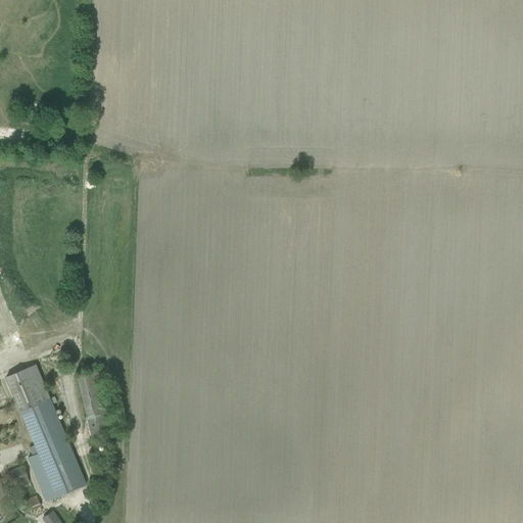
[(44,364),(48,374),(63,367),(59,357),(44,364)]
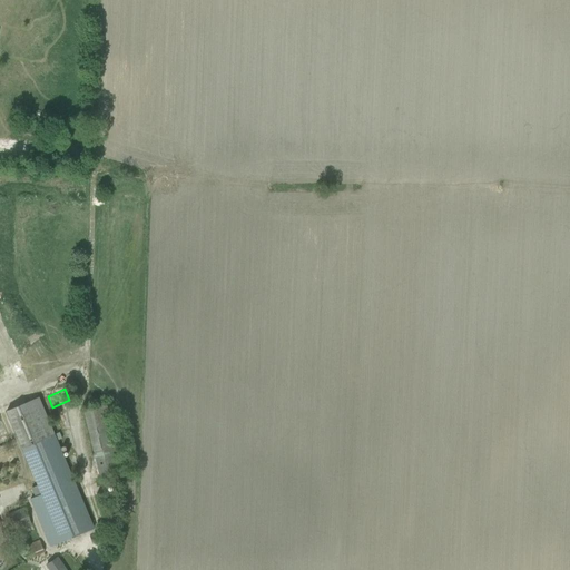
[(6,411),(40,494),(30,499),(49,547),(94,528),(38,397),(6,411)]
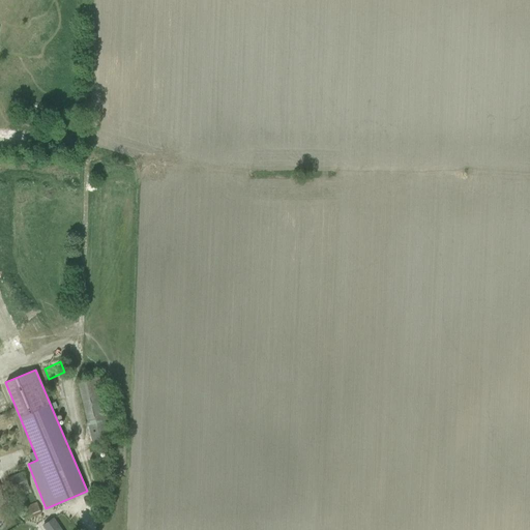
[(77,381),(92,445),(117,438),(111,412),(108,413),(98,376),(77,381)]
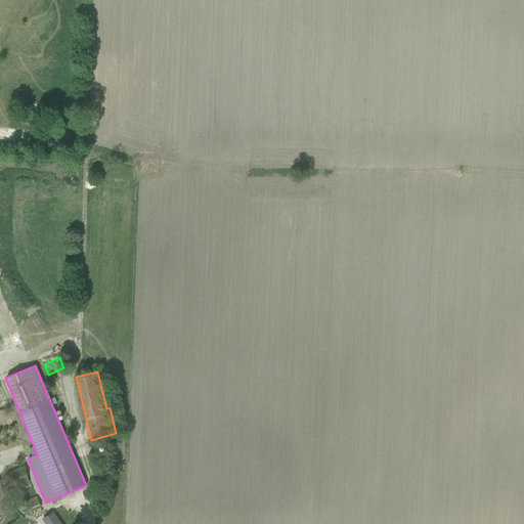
[(0,411),(9,408),(0,386),(0,411)]
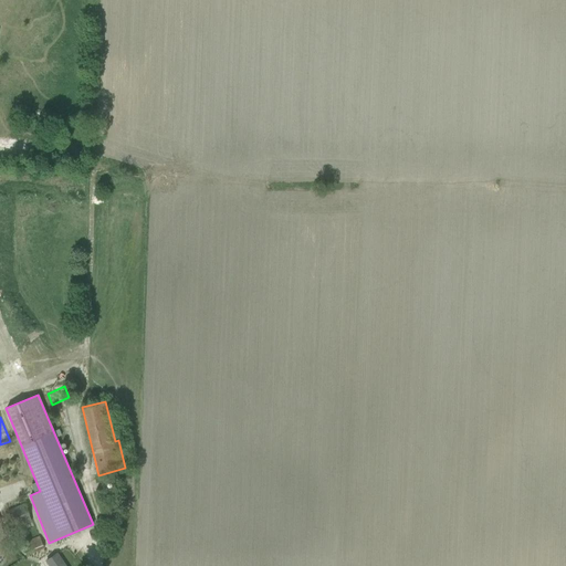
[(8,511),(13,524),(14,526),(9,528),(16,546),(21,544),(18,535),(22,533),(20,526),(31,522),(24,504),(8,511)]
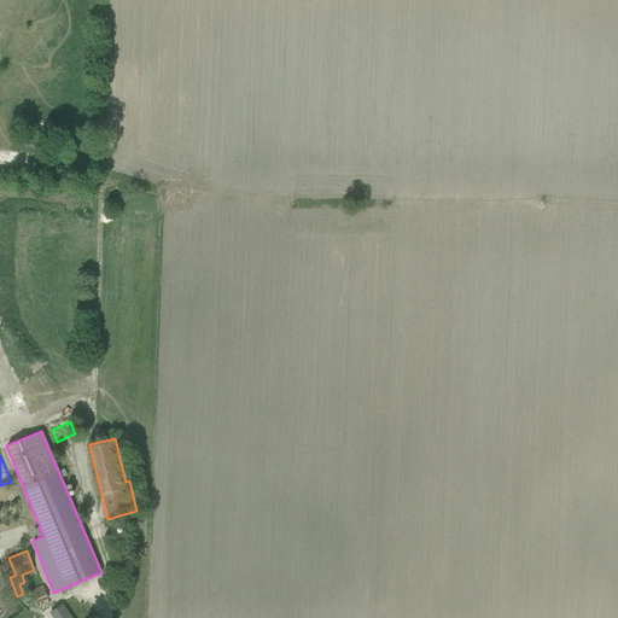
[(24,593),(29,606),(47,599),(42,586),(24,593)]
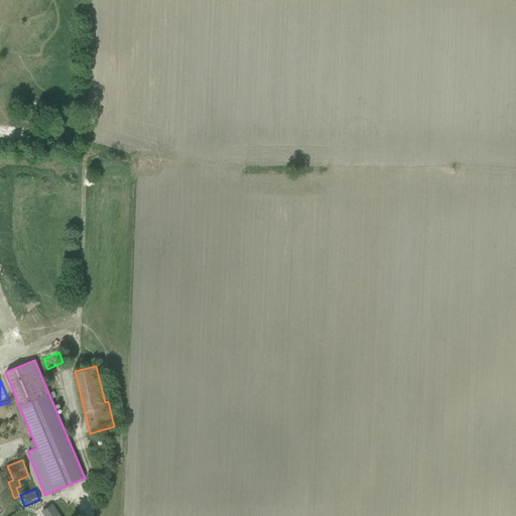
[(58,515),(51,505),(41,511),(44,515),(58,515)]
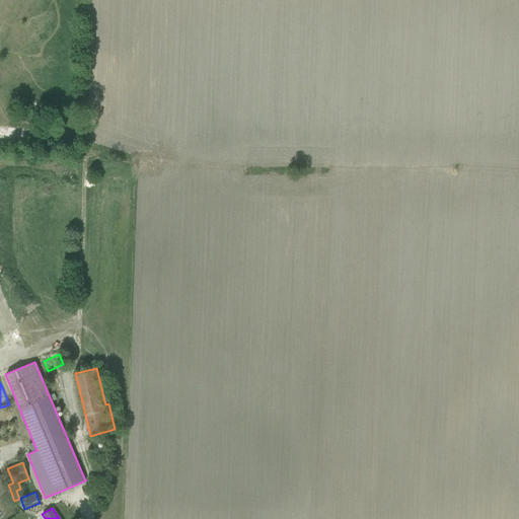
All buildings are outlined.
